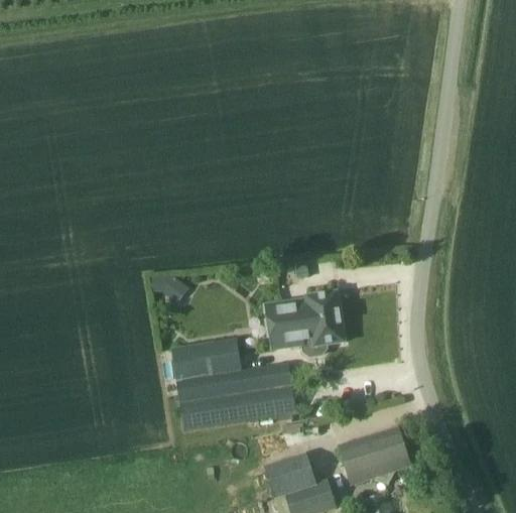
[(305,265),(297,266),(298,278),(306,277),(305,265)]
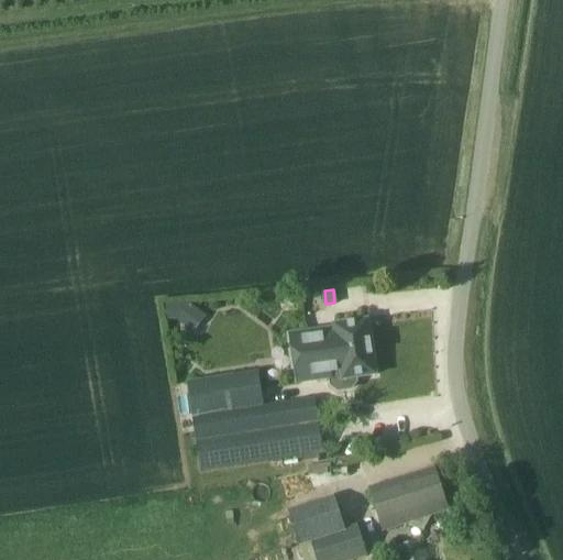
[(190,300),(165,304),(166,318),(176,318),(194,331),(207,315),(190,300)]
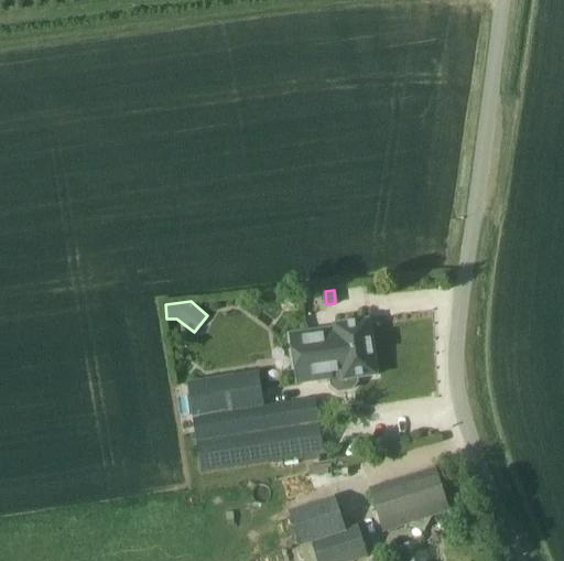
[(290,334),(294,360),(371,345),(368,319),(335,324),(335,327),(290,334)]
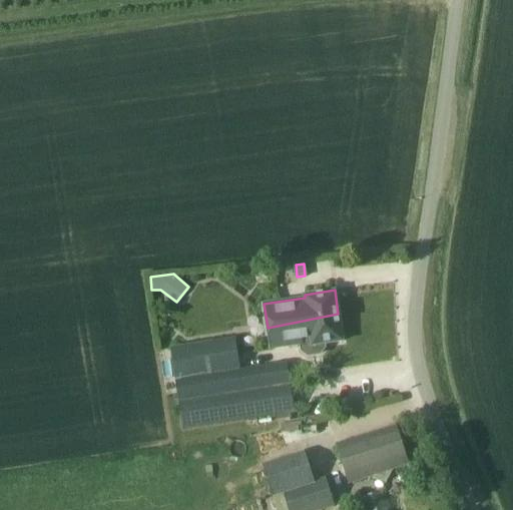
[(338,314),(268,328),(271,347),(301,343),(302,351),(309,356),(322,355),(327,347),(326,342),(342,339),(338,314)]
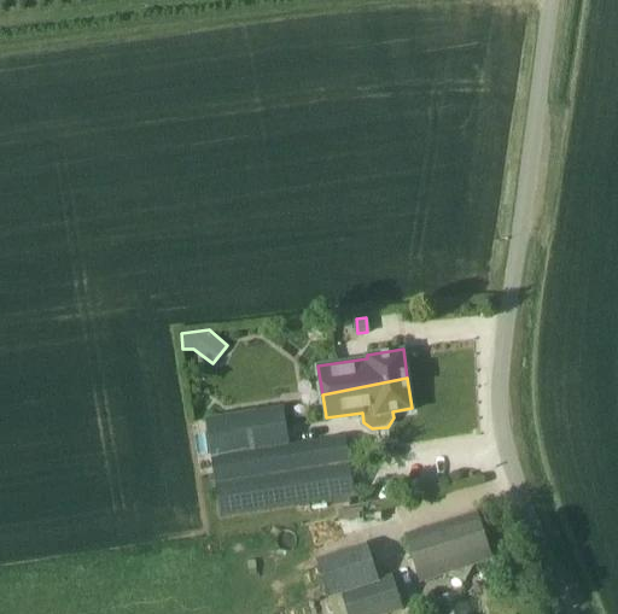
[(353,509),(353,504),(350,496),(357,495),(348,434),(290,443),(284,405),(205,417),(220,516),(332,498),(334,513),(353,509)]
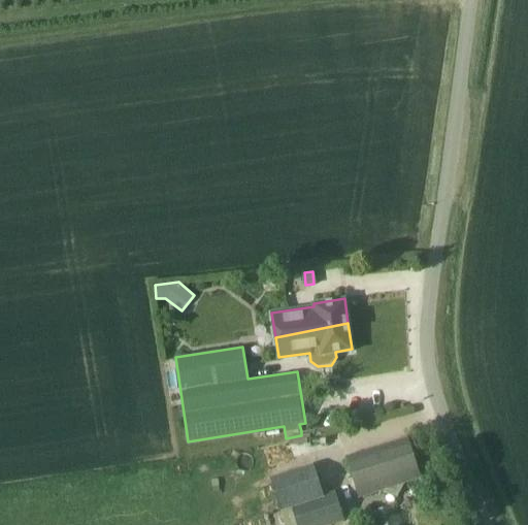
[(396,495),(404,480),(419,476),(407,437),(348,456),(360,494),(382,487),(396,495)]
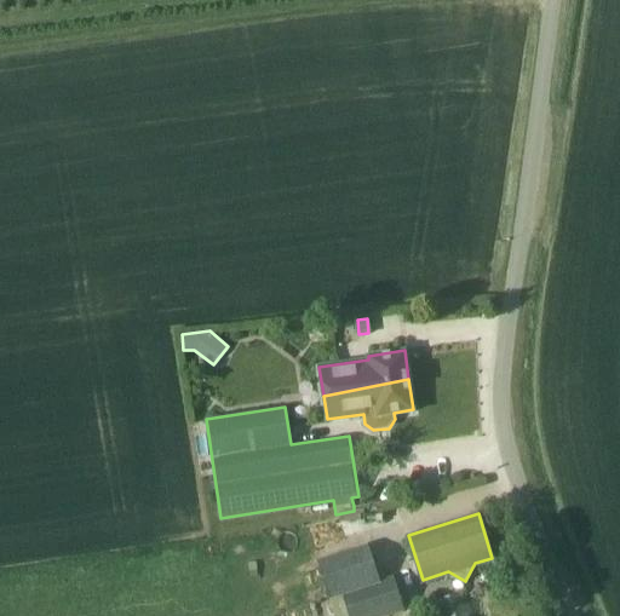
[(336,615),(384,615),(405,609),(394,574),(380,577),(368,541),(317,558),(329,599),(331,599),(336,615)]
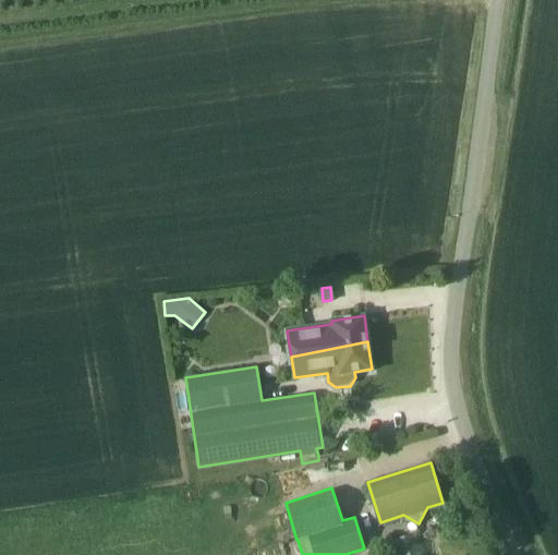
[(427,554),(420,530),(387,540),(391,554),(427,554)]
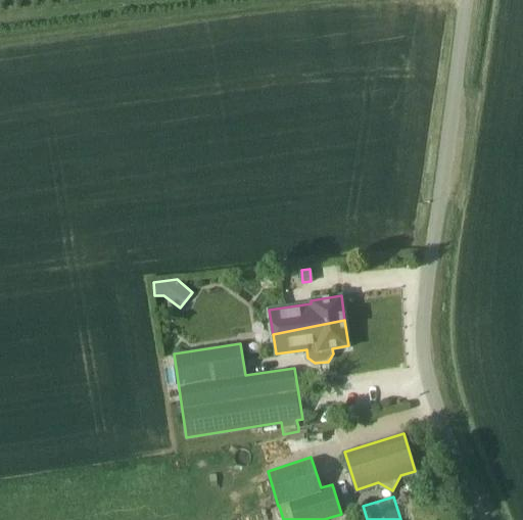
All buildings are outlined.
